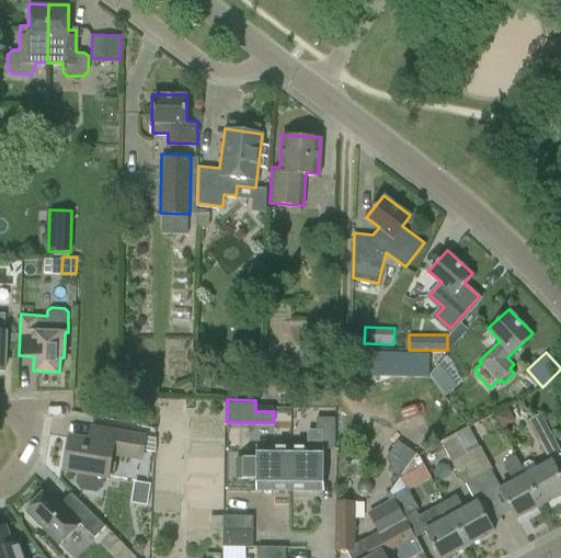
[(541,440),(553,434),(540,411),(526,419),(538,442),(541,440)]
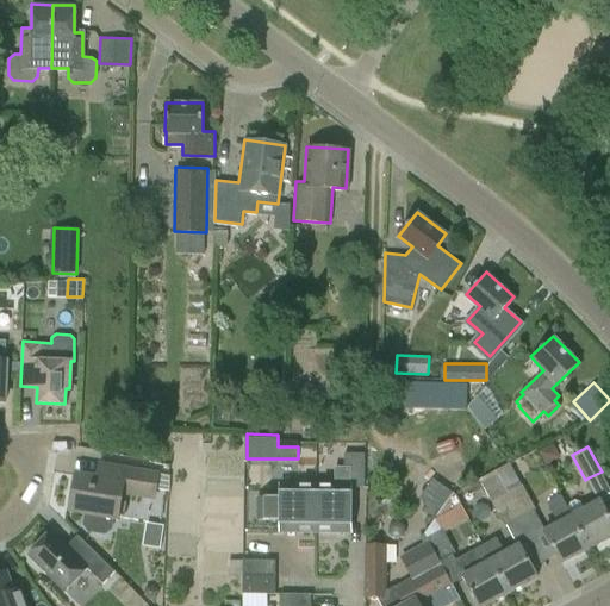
[(335,466),(335,485),(315,485),(313,531),(350,531),(350,485),(365,485),(365,451),(344,451),(344,466),(335,466)]
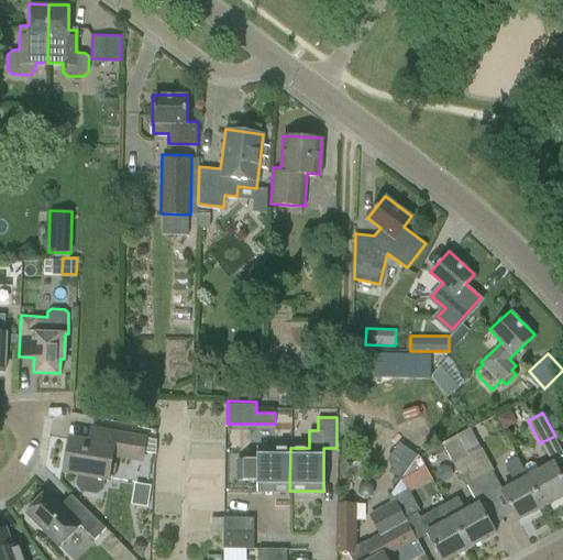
[(91,426),(89,440),(69,438),(64,472),(78,474),(77,483),(80,490),(97,492),(103,489),(106,479),(108,479),(112,456),(143,461),(147,435),(91,426)]
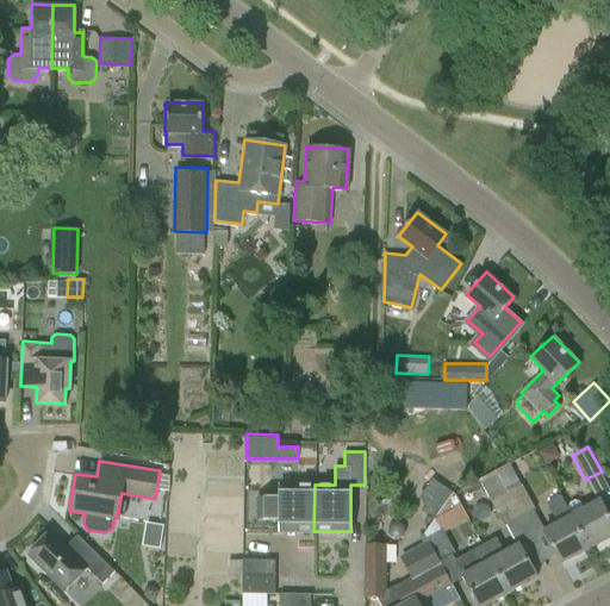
[(510,462),(495,470),(520,517),(536,507),(523,483),(522,483),(510,462)]
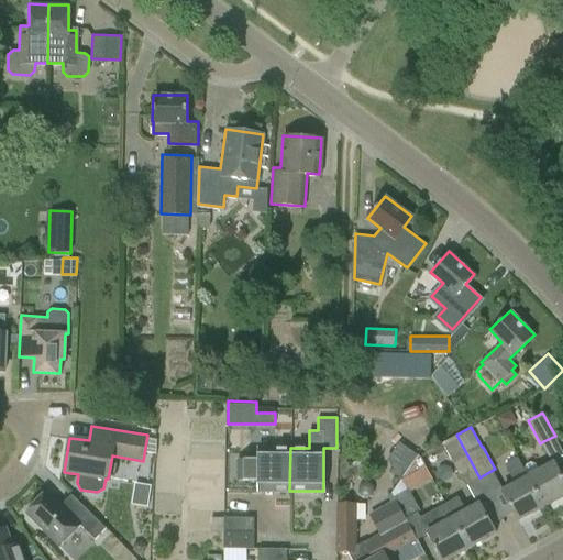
[(466,484),(479,478),(456,435),(443,442),(466,484)]
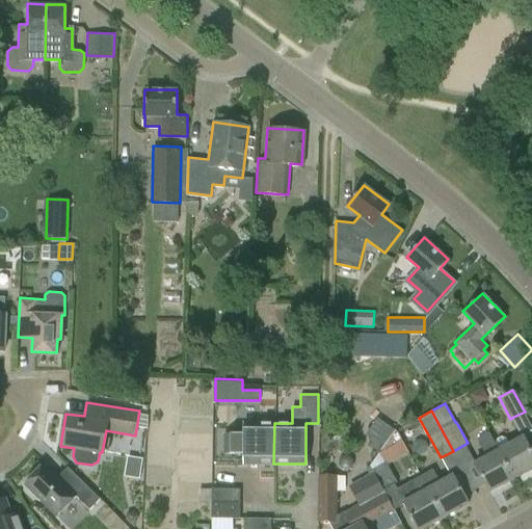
[(244,423),(244,433),(223,433),(223,453),(244,453),(244,464),(273,464),(274,423),(244,423)]
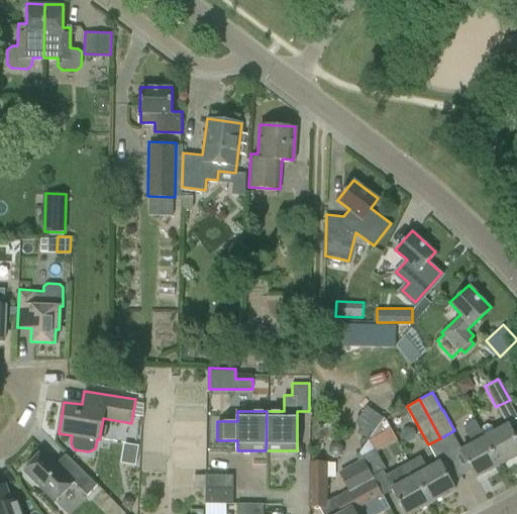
[(464,425),(474,442),(460,449),(476,477),(499,464),(485,436),(482,430),(476,419),(464,425)]
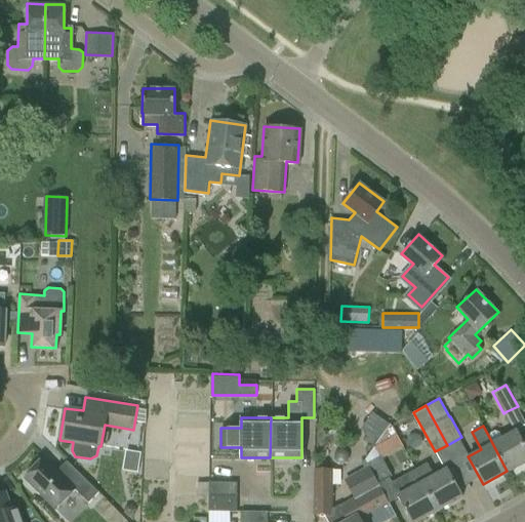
[(490,432),(489,437),(492,443),(507,471),(524,460),(524,446),(518,433),(517,431),(503,438),(499,431),(495,429),(490,432)]
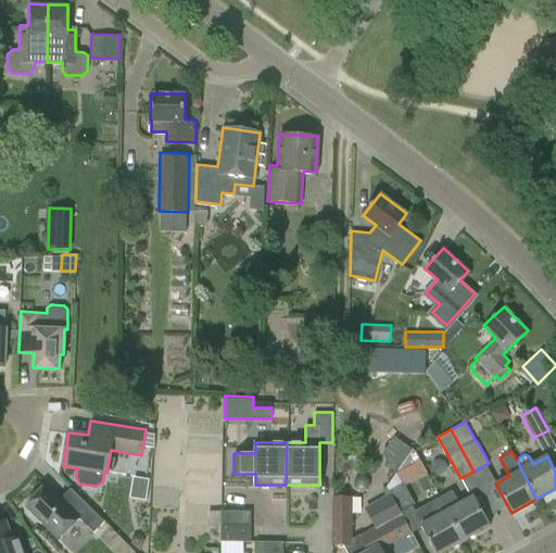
[(133,475),(129,497),(144,500),(149,478),(133,475)]
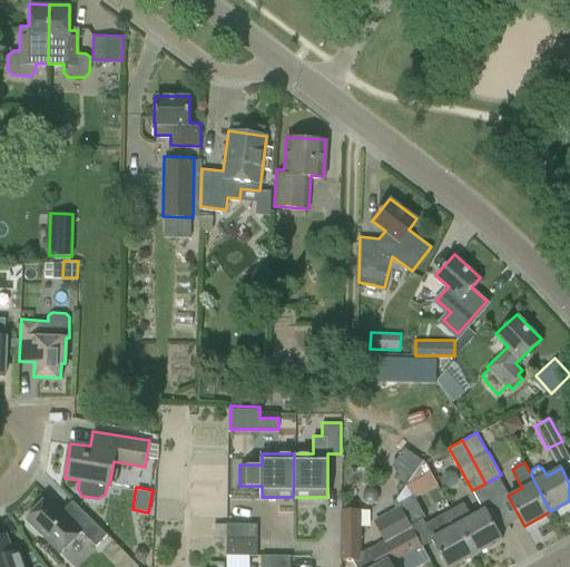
[(448,566),(449,566),(474,554),(451,509),(425,522),(423,517),(425,516),(413,492),(399,501),(397,498),(392,500),(396,507),(420,550),(424,548),(422,544),(432,538),(448,566)]
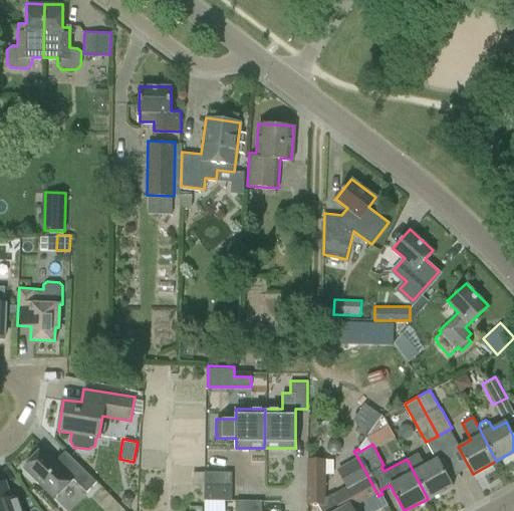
[(66,450),(56,461),(43,448),(24,468),(53,497),(73,477),(86,490),(96,480),(66,450)]
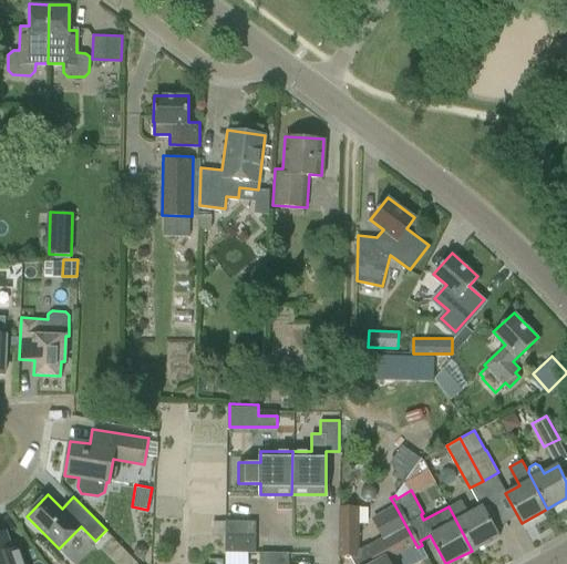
[(482,506),(470,513),(462,499),(449,506),(472,551),(498,535),(482,506)]
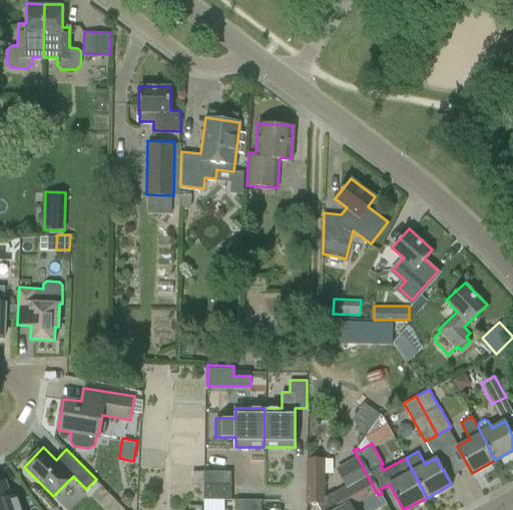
[(372,509),(373,509),(368,500),(378,495),(357,456),(337,467),(347,485),(334,492),(333,491),(325,495),(326,457),(308,457),(307,501),(317,501),(322,509),(372,509)]
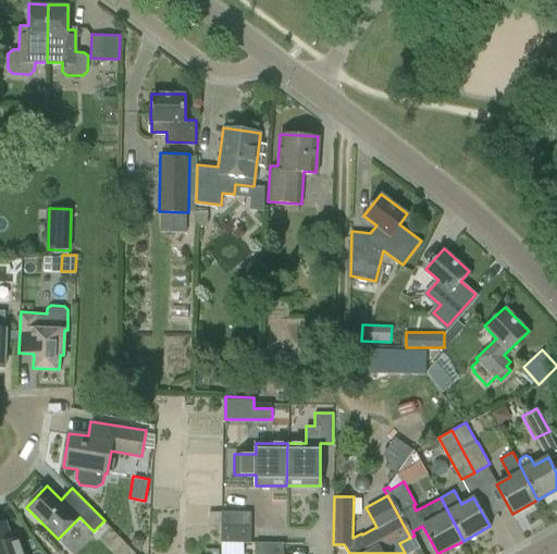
[(222,511),(222,526),(251,526),(251,511),(222,511)]
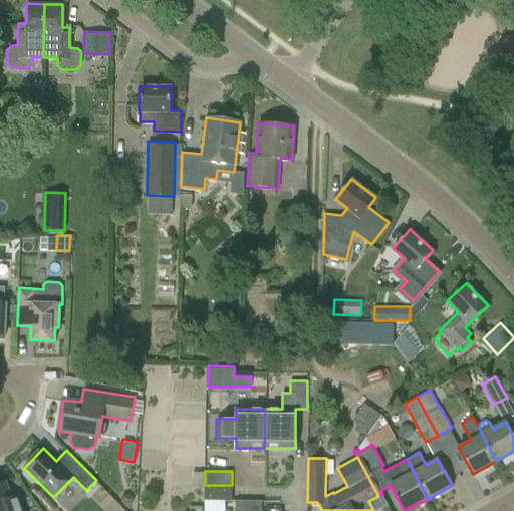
[(0,510),(20,510),(16,496),(9,499),(3,482),(0,482),(0,510)]
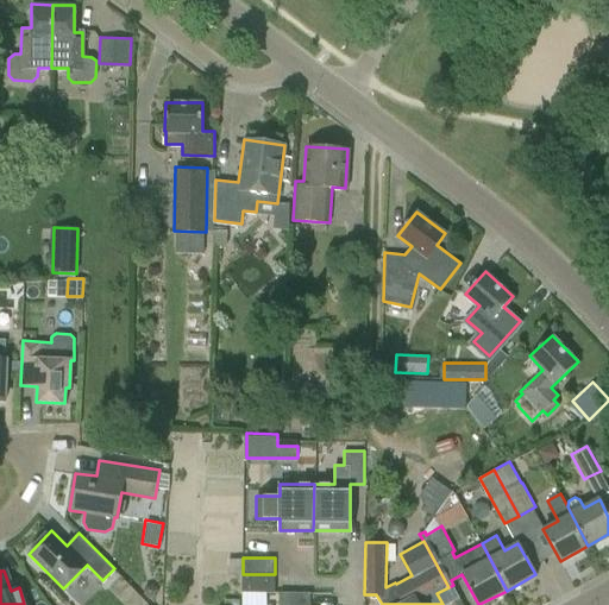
[(274,591),(275,574),(243,574),(242,591),(274,591)]
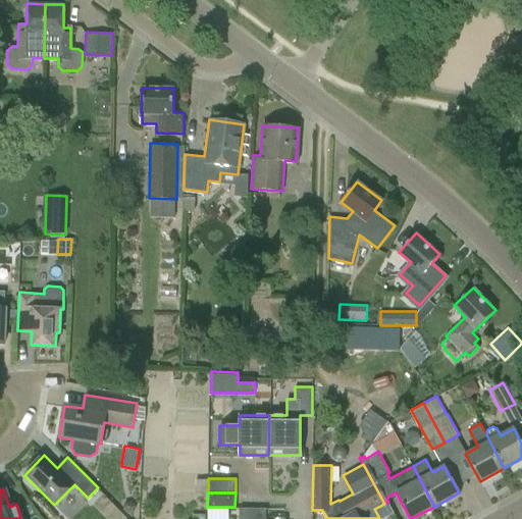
[(240,518),(266,518),(266,507),(241,507),(240,518)]
